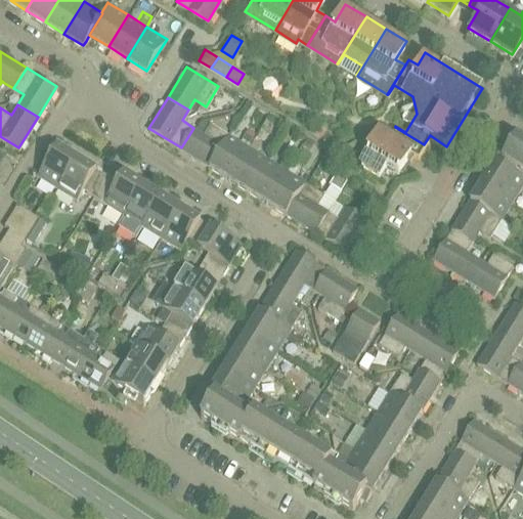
[(193,128),(181,147),(209,165),(221,144),(228,133),(209,122),(209,123),(201,118),(194,128),(193,128)]
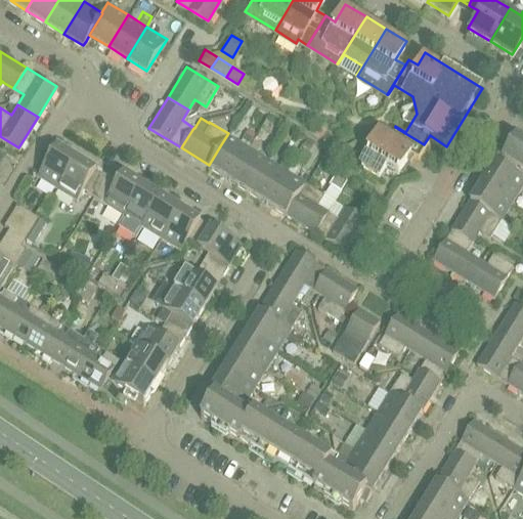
[(312,120),(308,128),(320,135),(324,127),(312,120)]
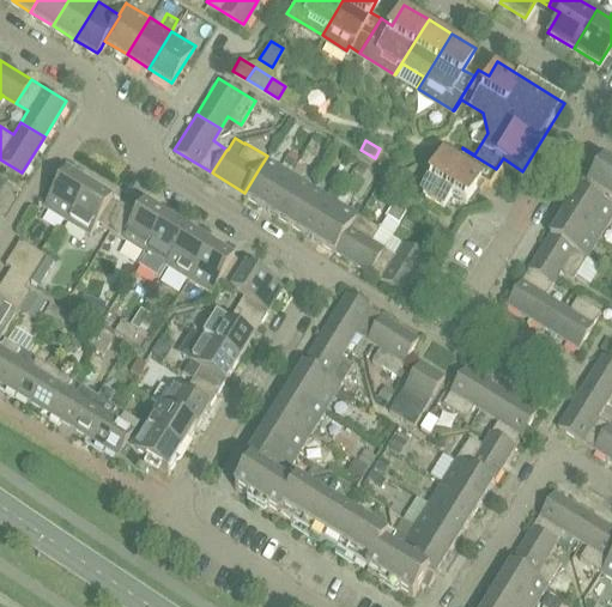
[(297,153),(289,149),(283,159),(291,164),(297,153)]
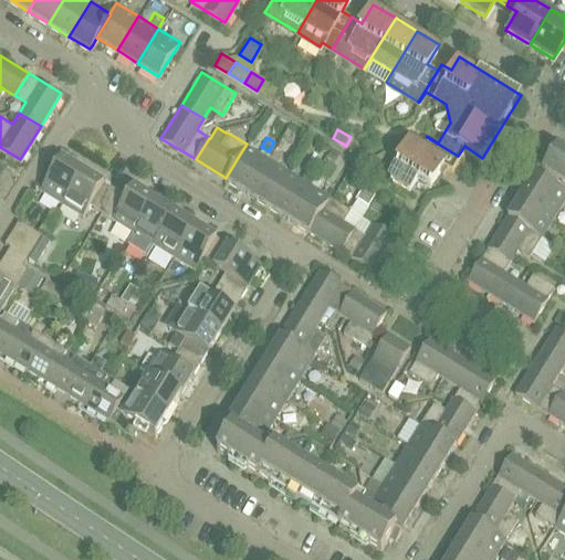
[(451,168),(458,156),(427,137),(420,147),(409,140),(388,175),(408,187),(415,176),(429,185),(442,162),(451,168)]
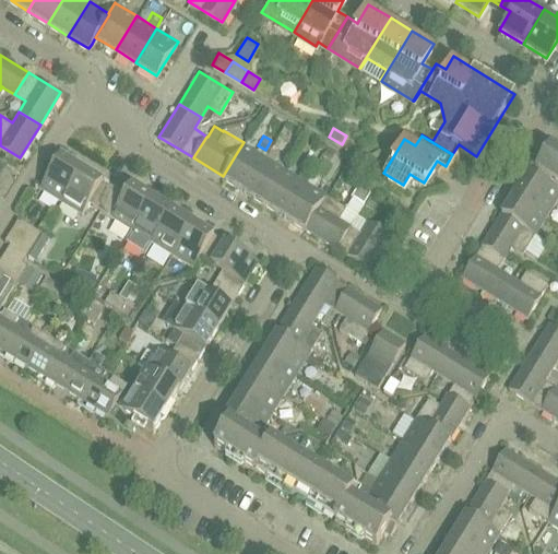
[(236,154),(223,176),(228,180),(242,188),(263,155),(249,146),(244,142),(236,154)]
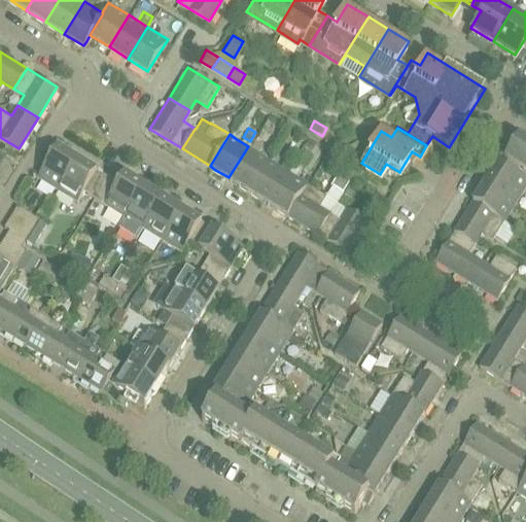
[(502,148),(498,155),(525,172),(525,141),(518,136),(509,151),(502,148)]
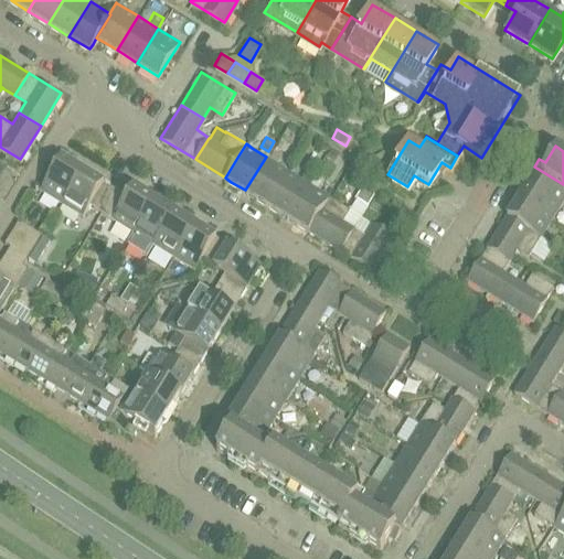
[(330,147),(326,153),(333,158),(338,151),(330,147)]
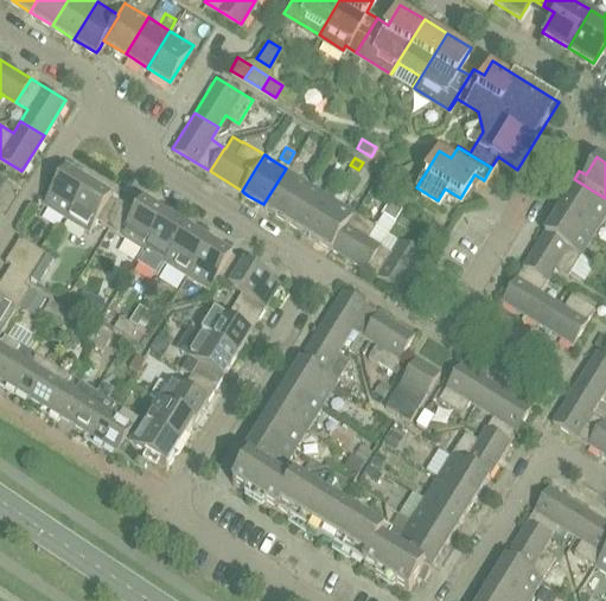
[(42,202),(65,216),(88,179),(65,165),(42,202)]
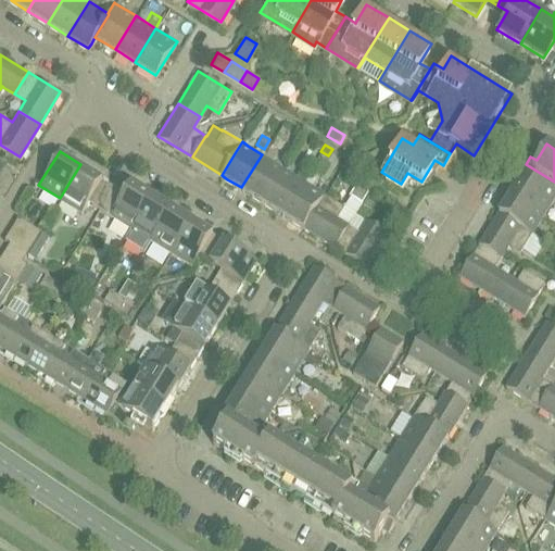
[(262,154),(241,187),(248,191),(262,200),(282,166),(268,158),(262,154)]
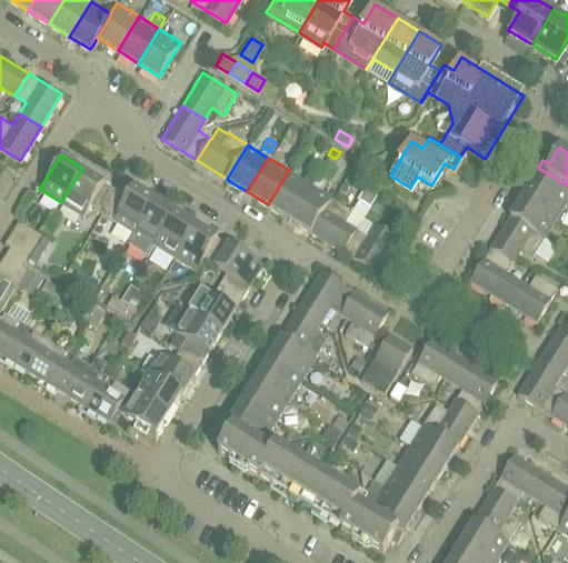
[(90,204),(101,211),(115,188),(82,168),(61,202),(82,215),(90,204)]
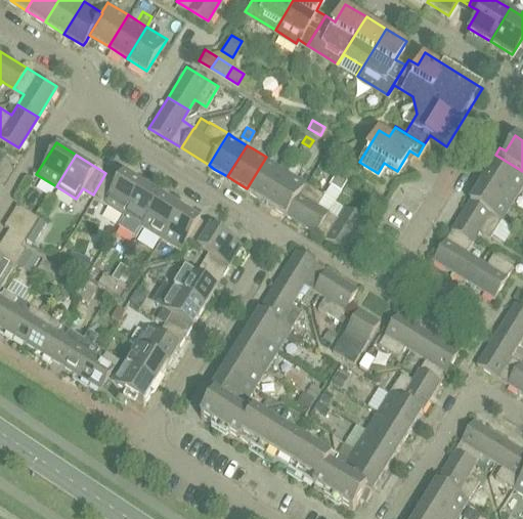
[(282,156),(278,163),(284,167),(288,160),(282,156)]
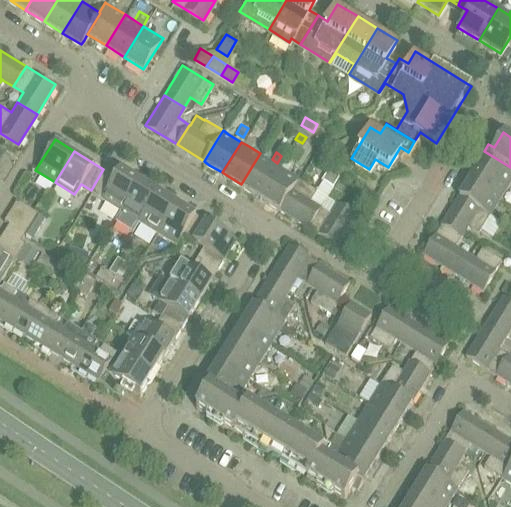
[(260,153),(241,184),(246,187),(259,195),(278,164),(271,160),(265,156),(260,153)]
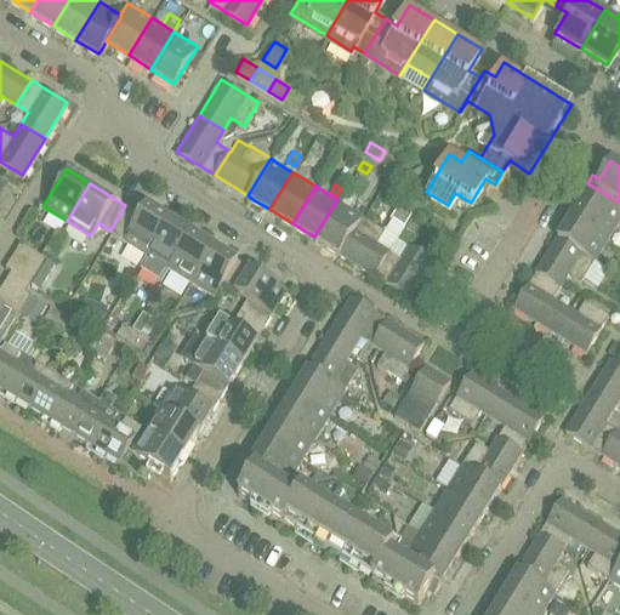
[(619,215),(619,209),(585,188),(570,211),(608,234),(619,215)]
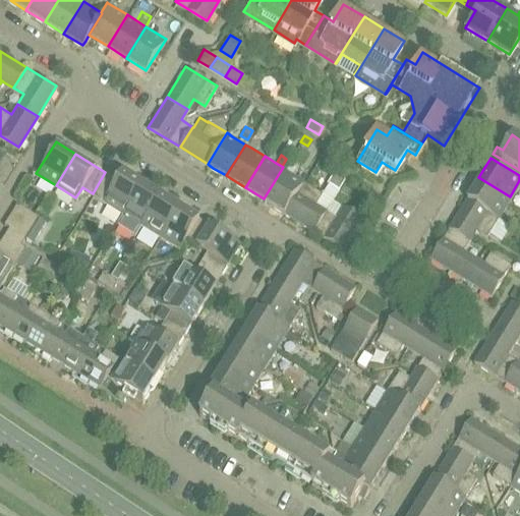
[(283,167),(264,198),(269,203),(284,212),(296,191),(303,180),(291,172),(284,168),(283,167)]
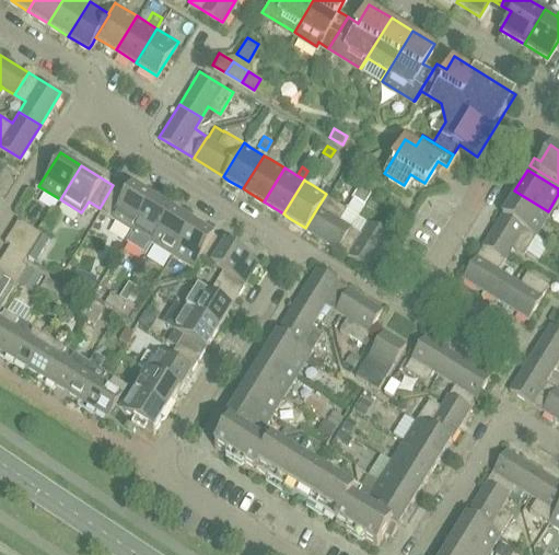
[(131,181),(128,186),(124,192),(113,185),(100,208),(131,228),(152,194),(131,181)]
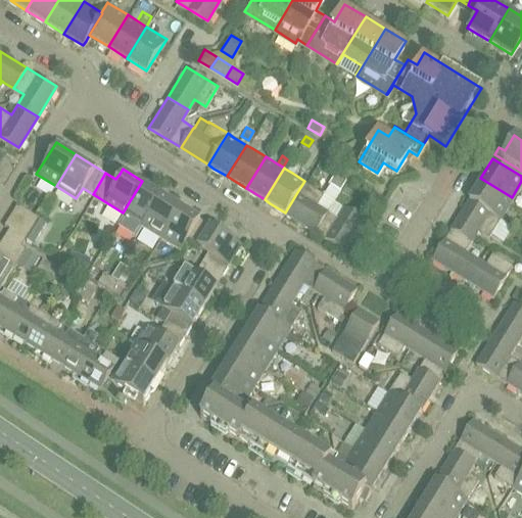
[(334,172),(328,180),(340,188),(346,177),(334,172)]
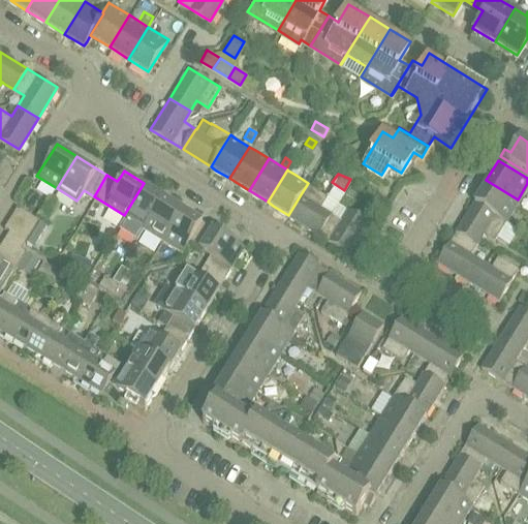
[(351,178),(344,192),(352,197),(361,182),(351,178)]
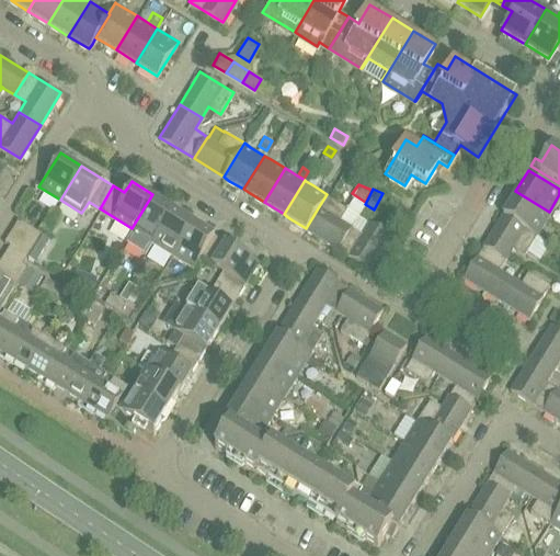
[(515,191),(503,211),(537,231),(549,212),(515,191)]
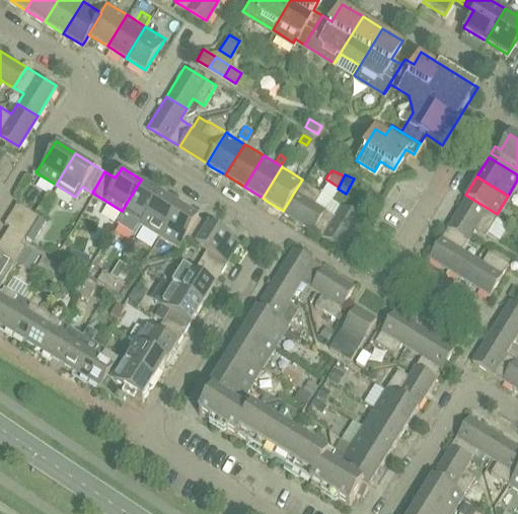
[(134,233),(141,223),(160,192),(141,179),(122,211),(116,222),(134,233)]
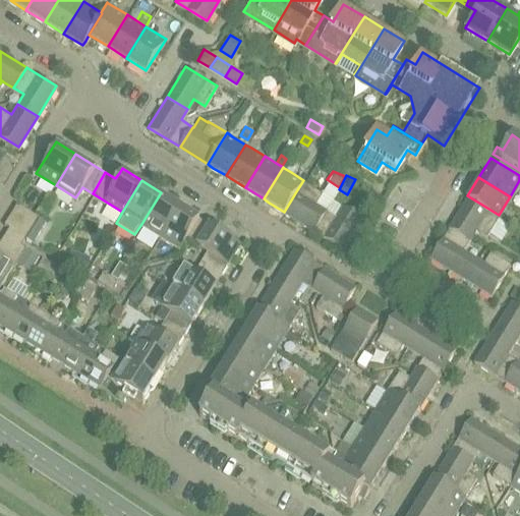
[(296,191),(284,212),(288,214),(313,230),(326,210),(314,204),(322,191),(307,182),(303,180),(296,191)]
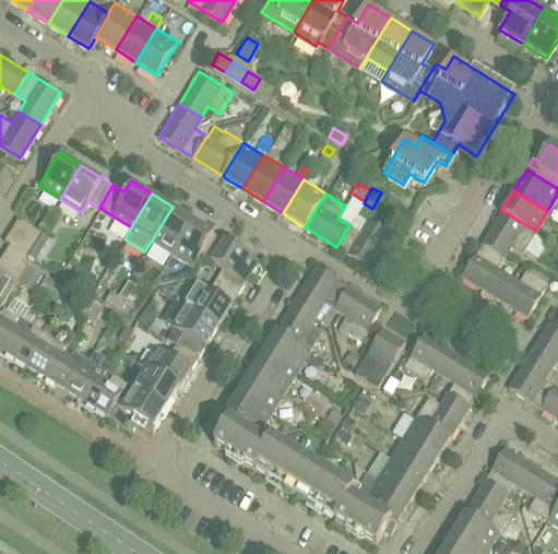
[(152,240),(171,252),(192,219),(173,207),(152,240)]
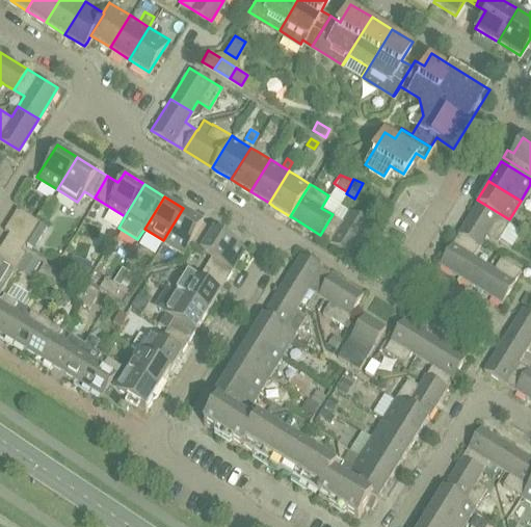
[(477,200),(458,230),(479,243),(485,233),(497,239),(509,219),(477,200)]
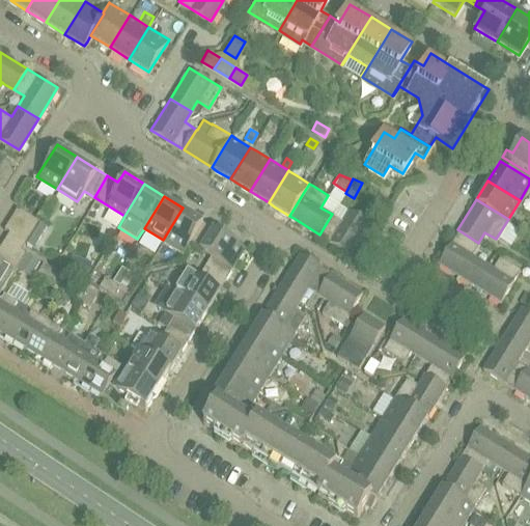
[(38,218),(17,204),(10,216),(32,229),(38,218)]
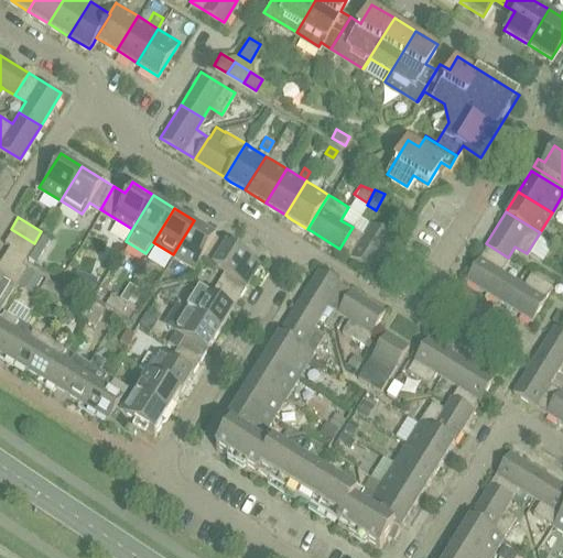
[(370,221),(369,223),(358,217),(353,227),(339,249),(371,269),(392,234),(370,221)]
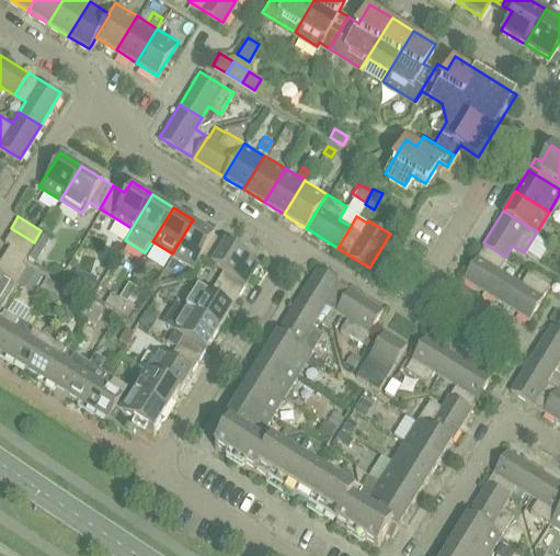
[(172,253),(193,267),(201,254),(212,262),(226,239),(193,219),(172,253)]
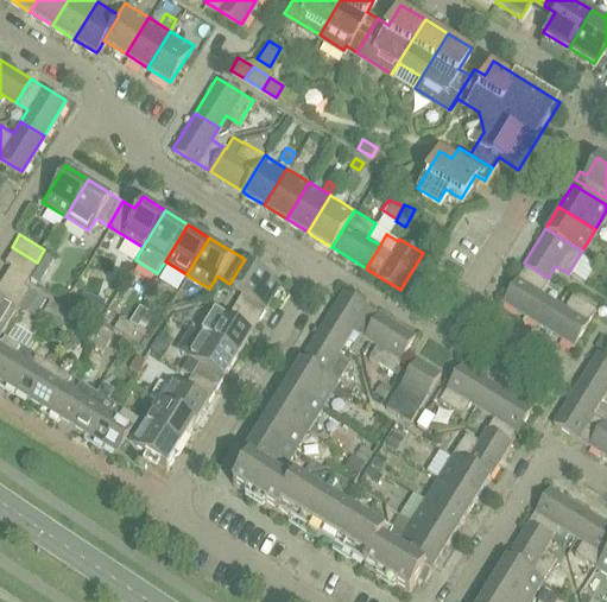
[(26,278),(32,268),(37,263),(12,247),(4,259),(10,263),(7,266),(26,278)]
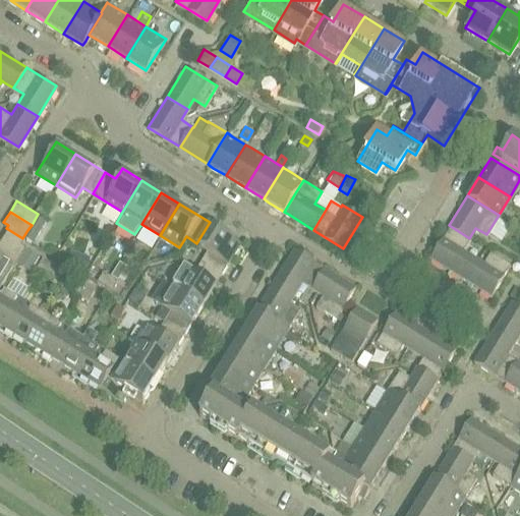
[(39,217),(38,218),(26,237),(33,240),(45,220),(39,217)]
